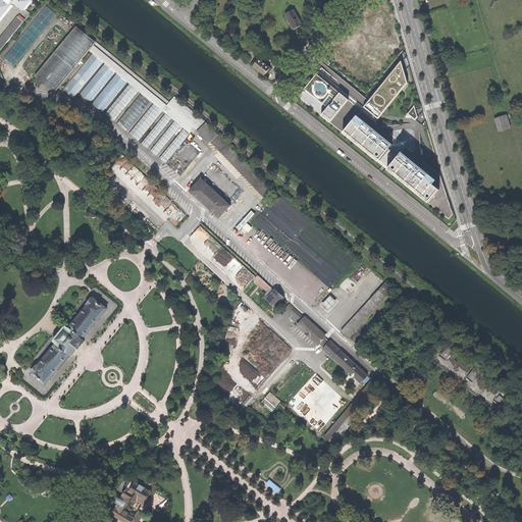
[(0,51),(6,44),(30,14),(24,10),(32,1),(30,0),(0,0),(0,1),(0,51)]
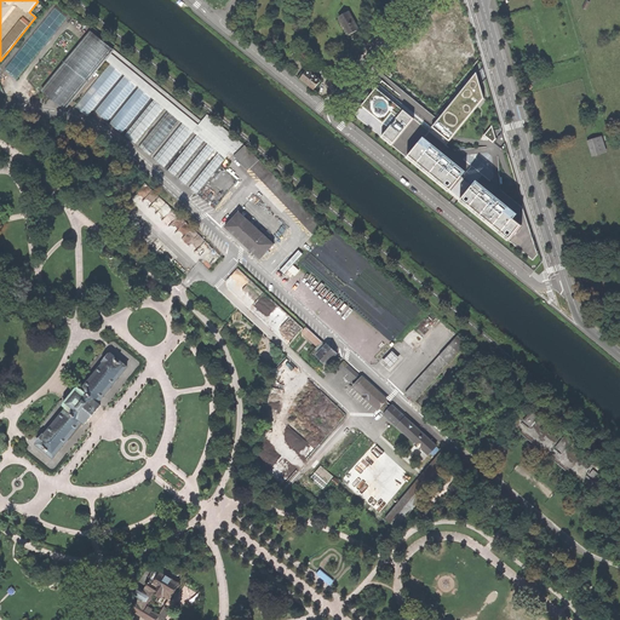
[(338,17),(348,34),(354,32),(359,29),(349,11),(338,17)]
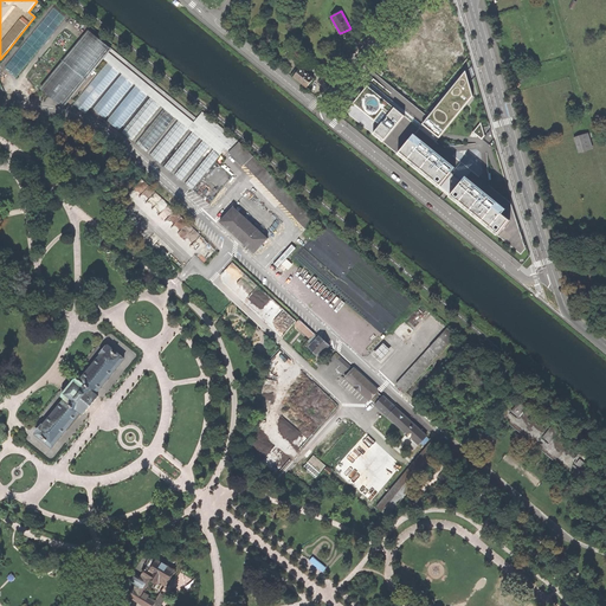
[(160,105),(163,109),(169,102),(172,100),(109,47),(91,33),(43,92),(60,107),(101,58),(107,63),(118,72),(121,73),(133,83),(135,85),(147,95),(150,97),(121,133),(131,141),(160,105)]
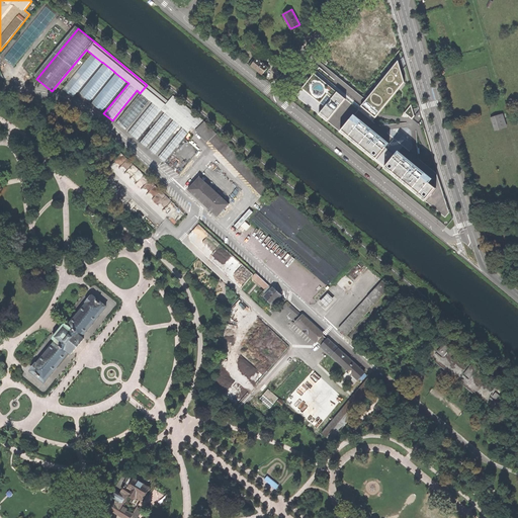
[(72,98),(101,62),(91,54),(62,90),(72,98)]
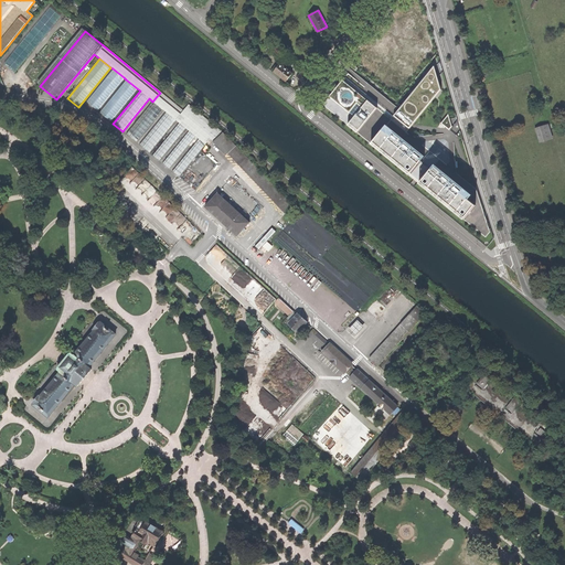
[(416,124),(415,100),(419,104),(419,108),(424,108),(425,115),(443,91),(441,60),(398,116),(414,128),(416,124)]
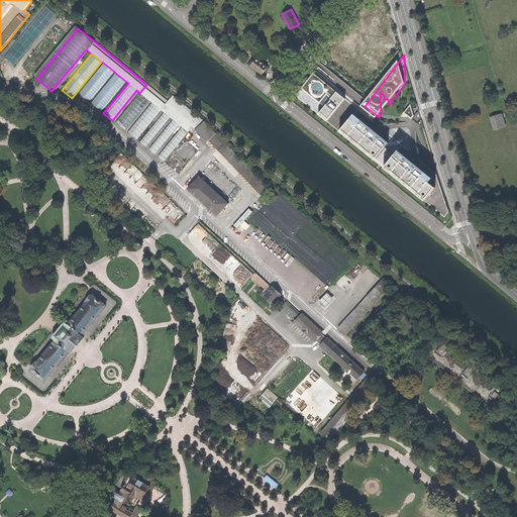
[(249,66),(250,65),(256,58),(254,57),(247,65),(249,66)]
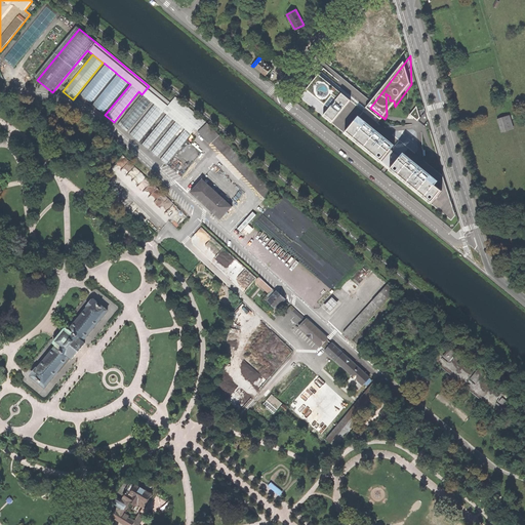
[(260,71),(266,75),(272,68),(260,58),(254,66),(260,71)]
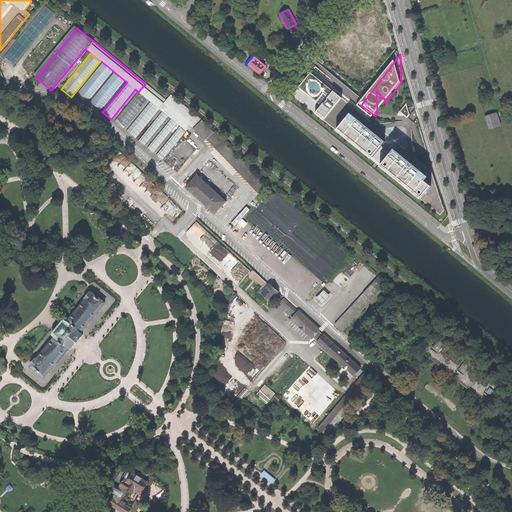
[(269,70),(274,74),(282,65),(277,61),(269,70)]
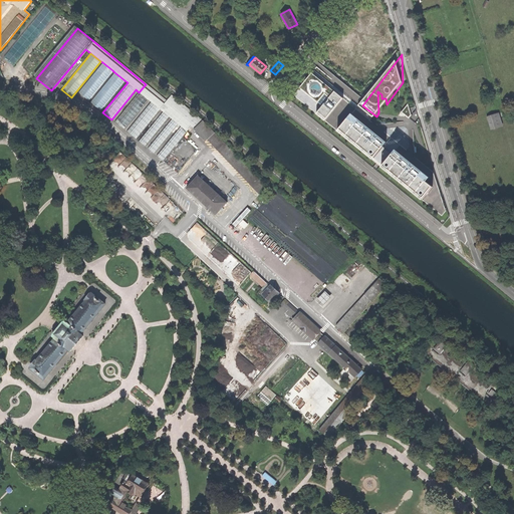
[(88,100),(112,70),(102,62),(78,92),(88,100)]
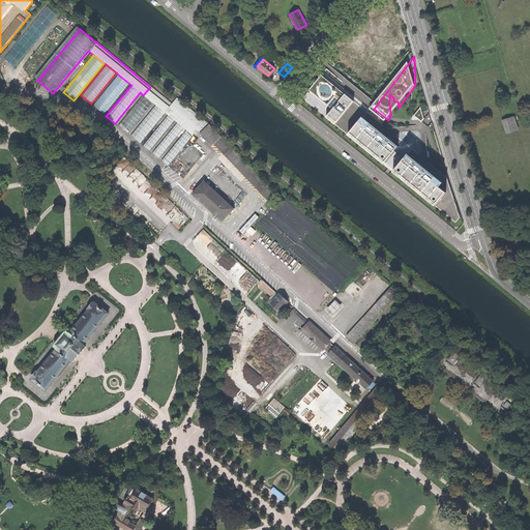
[(330,65),(322,75),(355,101),(367,112),(376,101),(330,65)]
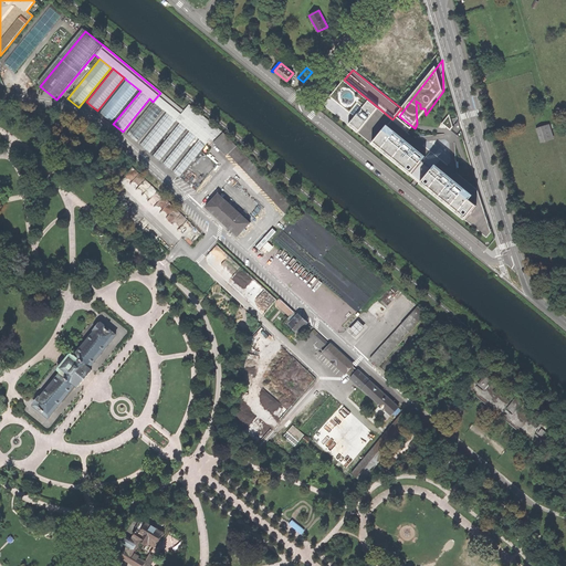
[(111,122),(137,88),(126,80),(100,113),(111,122)]
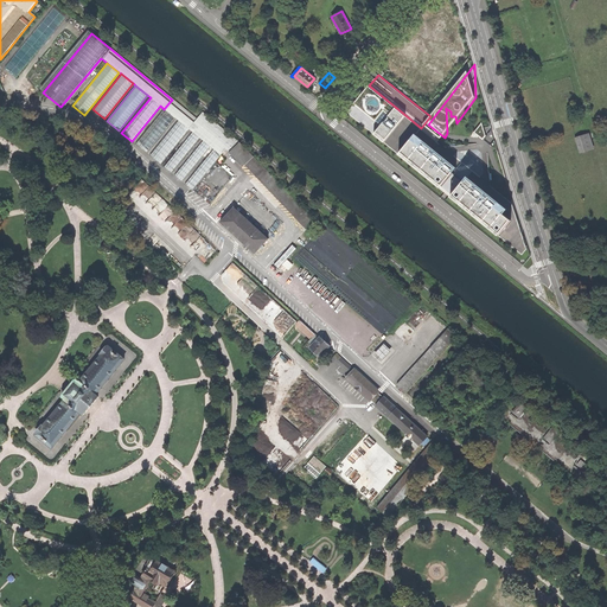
[(369,85),(346,112),(384,142),(407,116),(369,85)]
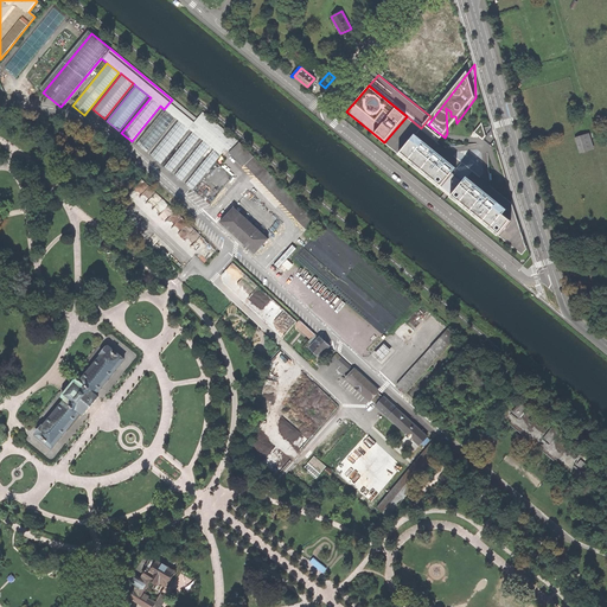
[(225,149),(229,153),(240,142),(203,113),(197,120),(172,100),(170,102),(164,109),(135,145),(146,153),(174,119),(178,121),(149,155),(160,165),(189,129),(192,133),(164,167),(171,173),(199,139),(203,141),(173,177),(181,183),(210,147),(213,149),(185,185),(192,191),(221,155),(221,157),(225,149)]
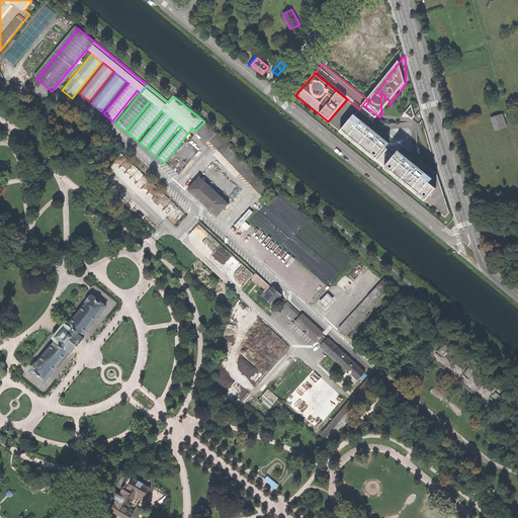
[(411,107),(407,112),(413,117),(417,111),(411,107)]
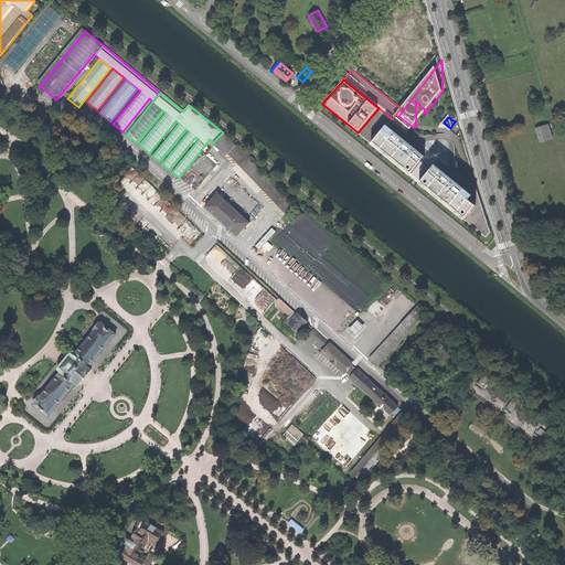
[(540,140),(552,137),(547,124),(535,127),(540,140)]
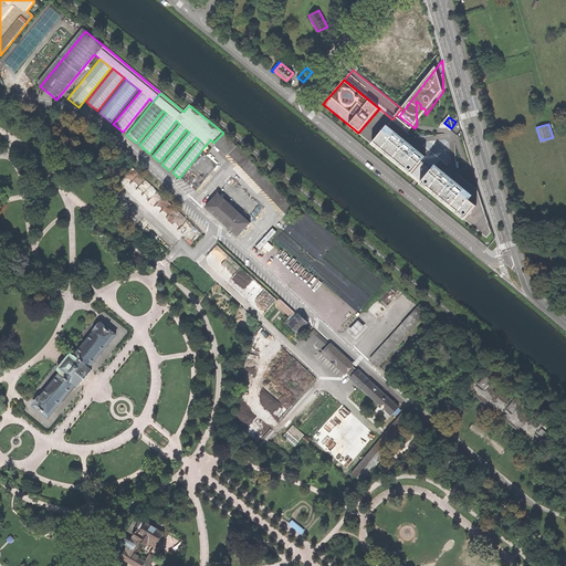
[(427,156),(388,125),(373,144),(410,175),(427,156)]
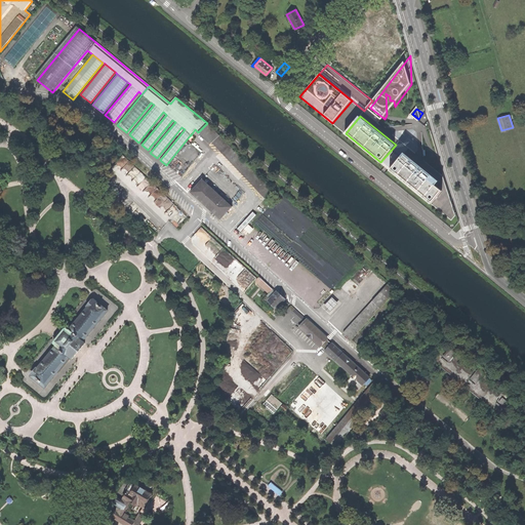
[(211,144),(219,152),(228,144),(207,123),(198,132),(197,132),(209,146),(211,144)]
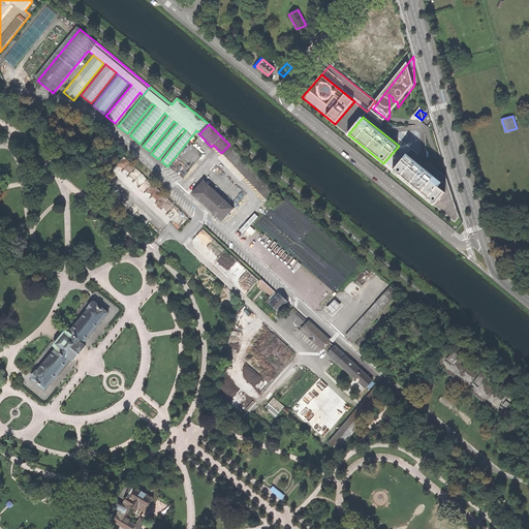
[(221,153),(256,188),(265,180),(229,145),(221,153)]
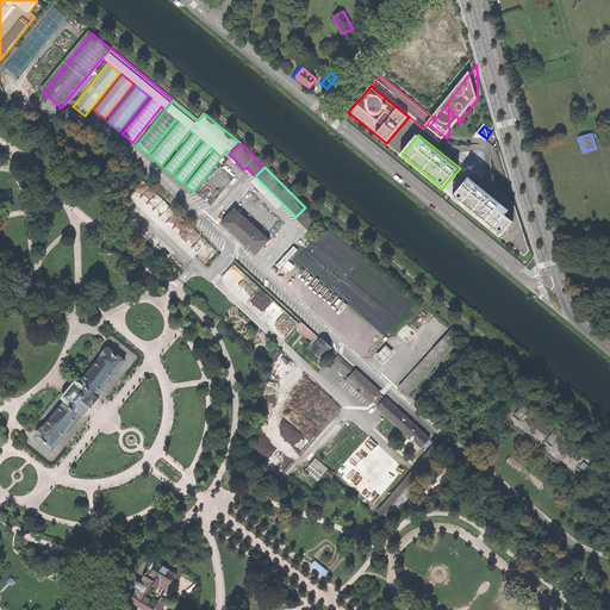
[(471,176),(454,198),(502,237),(515,221),(508,215),(511,210),(471,176)]
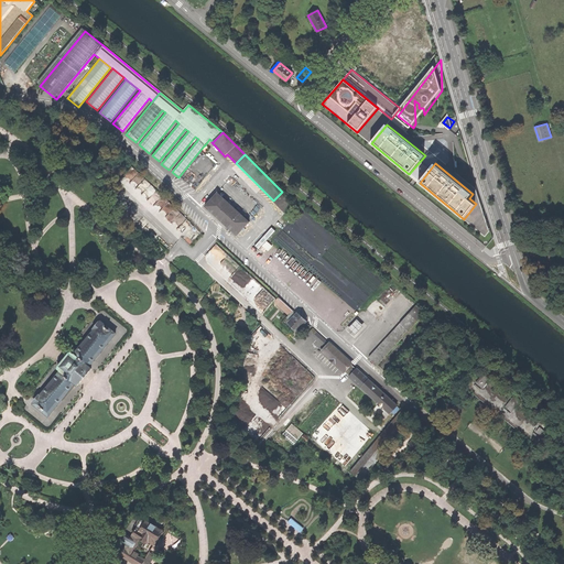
[(273,201),(286,214),(295,205),(282,192),(273,201)]
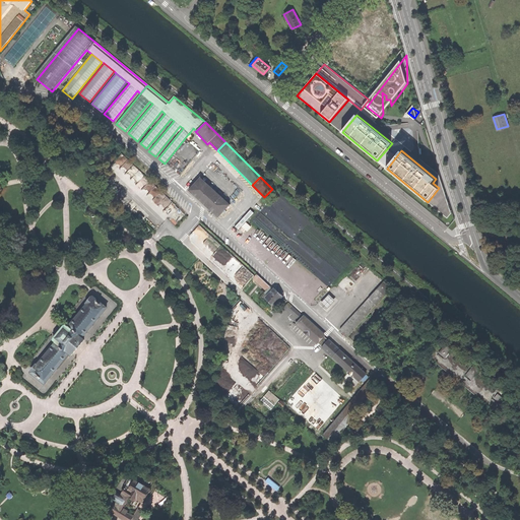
[(201,200),(219,217),(231,204),(201,178),(189,191),(201,200)]
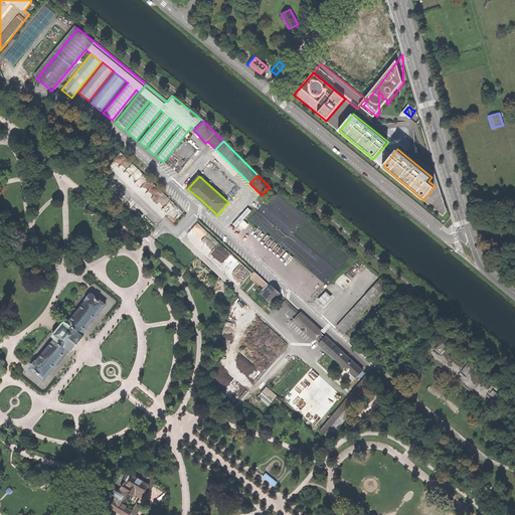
[(233,223),(237,227),(252,210),(249,207),(233,223)]
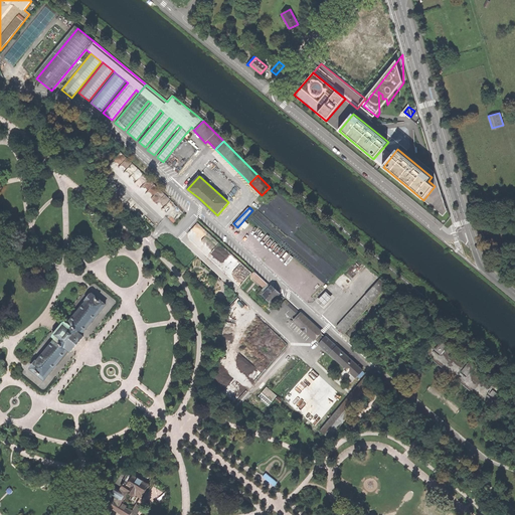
[(250,276),(264,288),(268,284),(254,272),(250,276)]
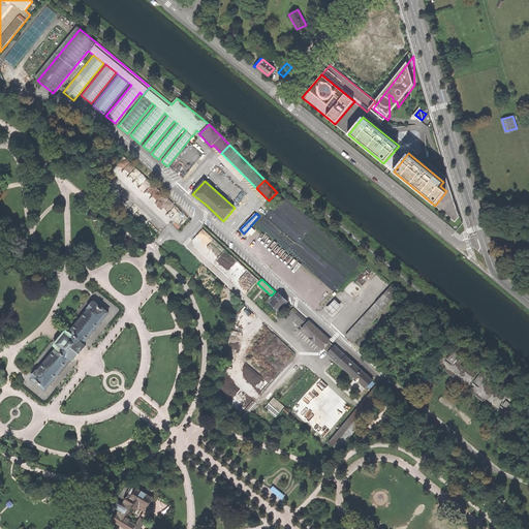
[(271,304),(279,311),(287,303),(279,294),(271,304)]
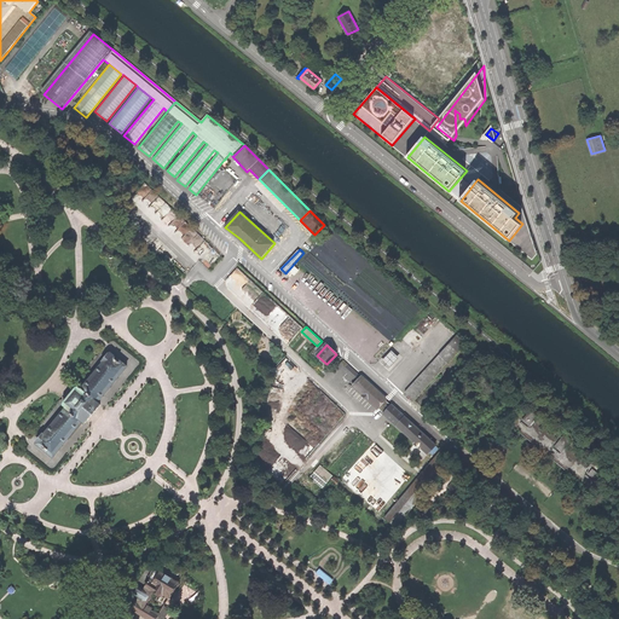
[(405,393),(415,401),(458,353),(449,345),(405,393)]
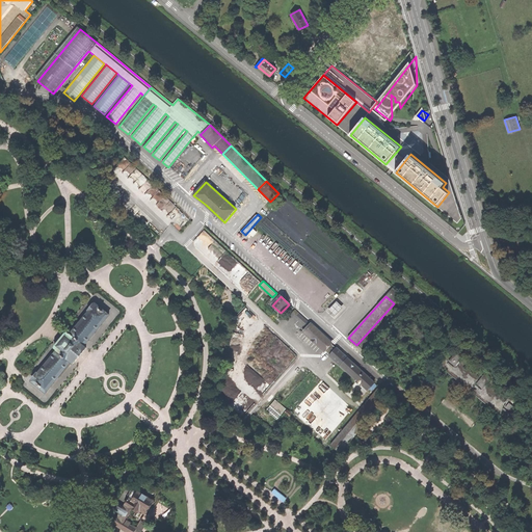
[(339,301),(330,310),(337,316),(345,308),(339,301)]
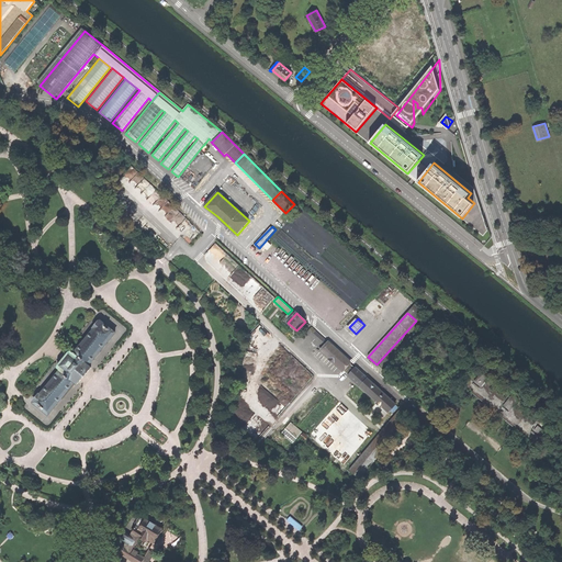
[(33,403),(47,415),(75,382),(77,384),(90,368),(88,366),(114,333),(100,321),(99,323),(98,322),(92,328),(93,328),(74,353),(70,350),(63,359),(56,367),(59,370),(40,395),(38,394),(33,401),(34,402),(33,403)]
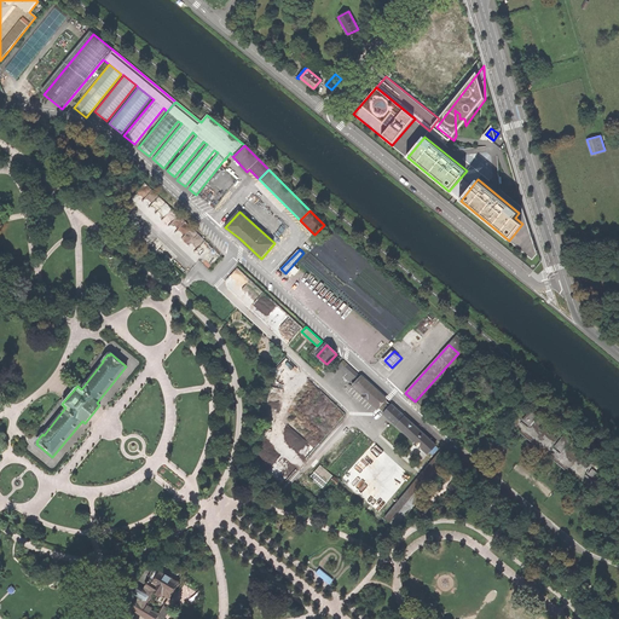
[(421,449),(427,455),(435,445),(343,360),(340,365),(358,382),(354,387),(377,409),(377,408),(383,414),(383,415),(395,426),(415,443),(414,444),(414,443),(412,444),(420,451),(421,450),(420,450),(421,449)]
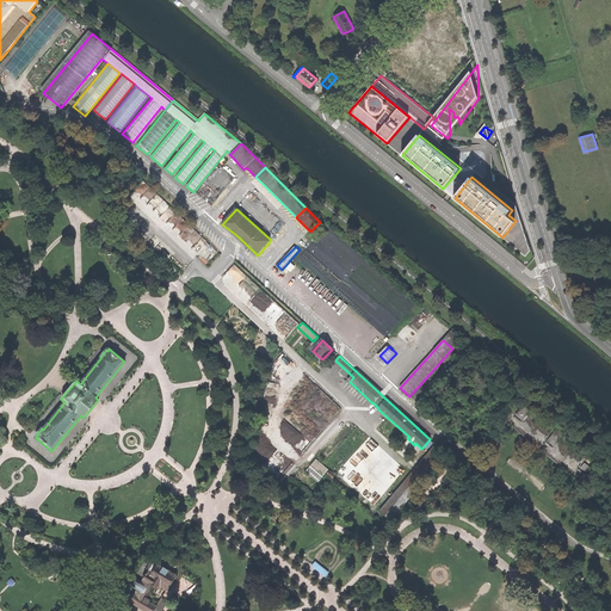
[(603,466),(519,399),(503,419),(495,424),(497,427),(505,421),(508,424),(506,427),(511,432),(513,429),(541,450),(538,454),(543,457),(545,455),(573,476),(571,480),(575,483),(578,480),(584,485),(579,497),(580,498),(586,486),(603,466)]
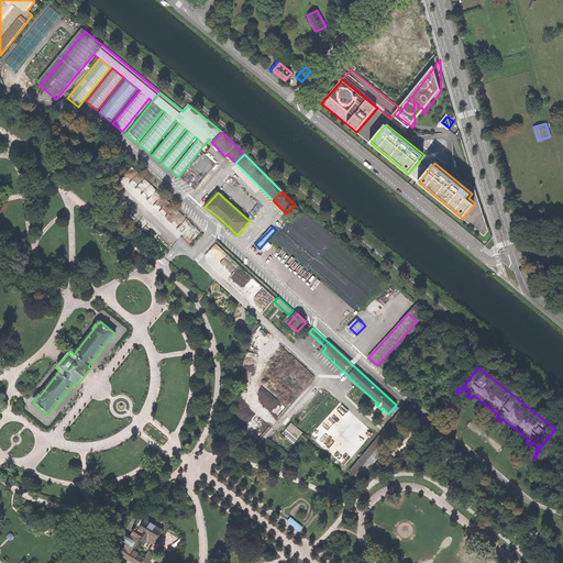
[(343,406),(340,403),(306,442),(309,445),(343,406)]
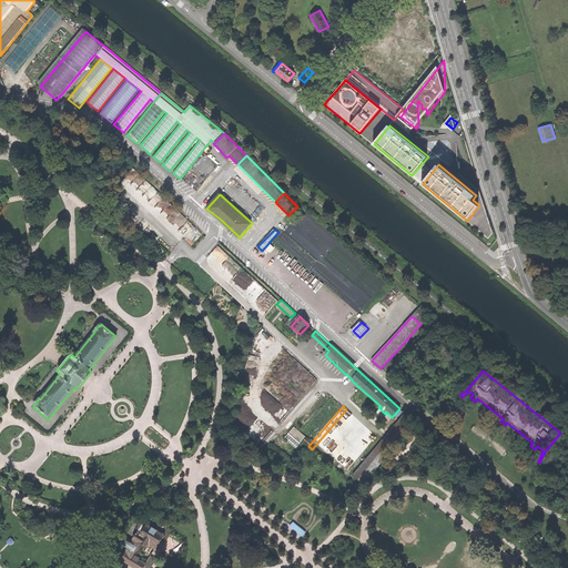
[(353,475),(363,484),(415,423),(405,413),(353,475)]
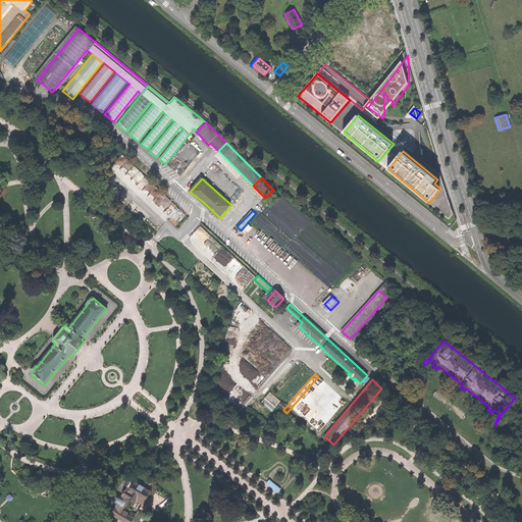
[(273,412),(282,401),(271,392),(262,402),(273,412)]
